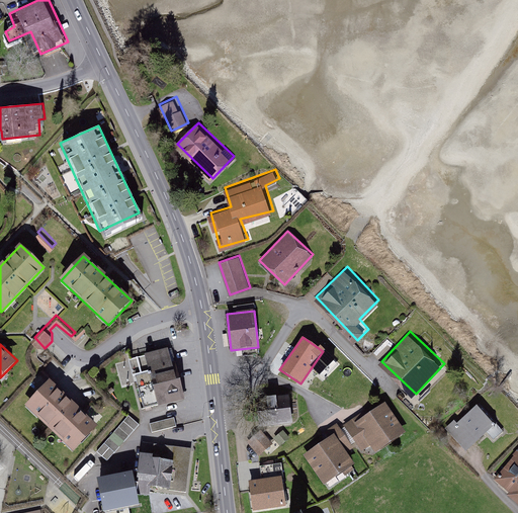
[(170,346),(133,355),(145,404),(183,394),(170,346)]
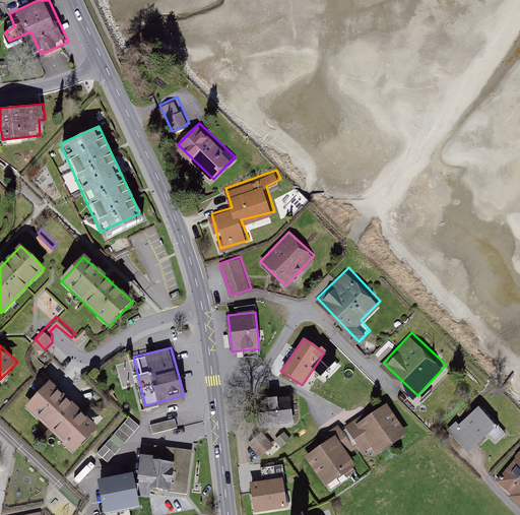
[(48,380),(24,405),(72,450),(95,425),(48,380)]
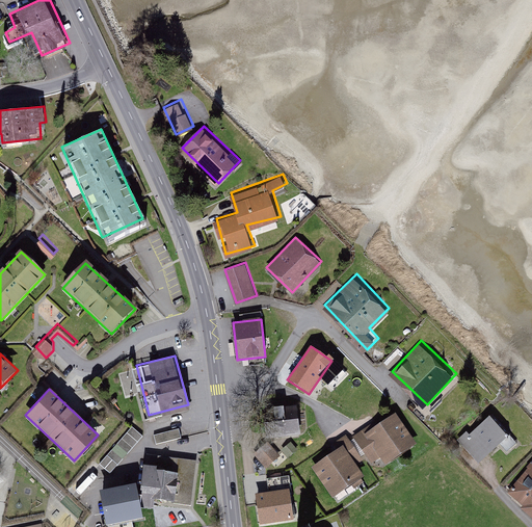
[(296,404),(265,409),(268,437),(300,433),(296,404)]
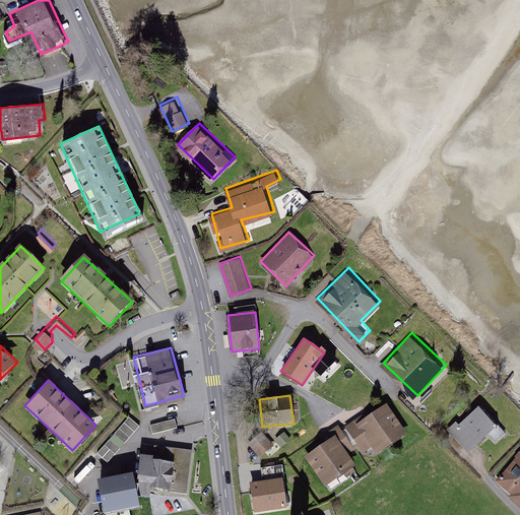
[(355,416),(344,424),(363,450),(371,444),(377,453),(407,432),(386,401),(359,421),(355,416)]
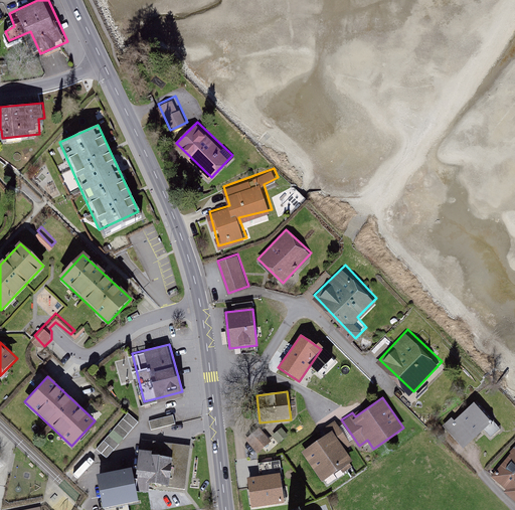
[(455,413),(446,422),(467,446),(494,418),(477,398),(458,416),(455,413)]
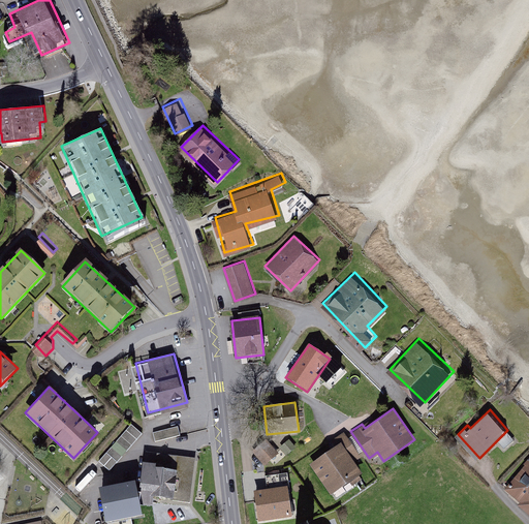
[(133,421),(117,439),(128,449),(145,430),(133,421)]
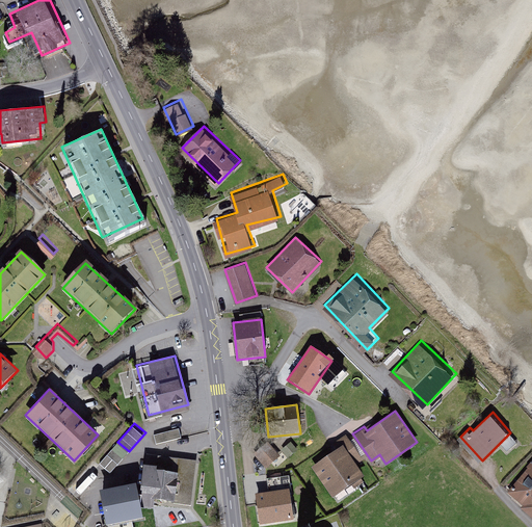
[(181,425),(156,431),(158,442),(184,437),(181,425)]
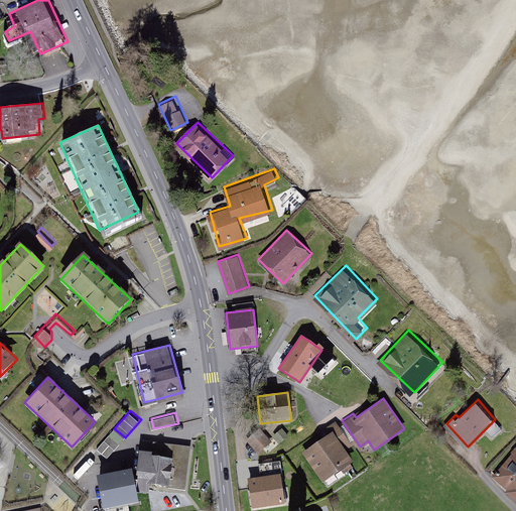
[(345,449),(353,442),(336,419),(324,427),(328,433),(302,451),(324,481),(353,460),(345,449)]
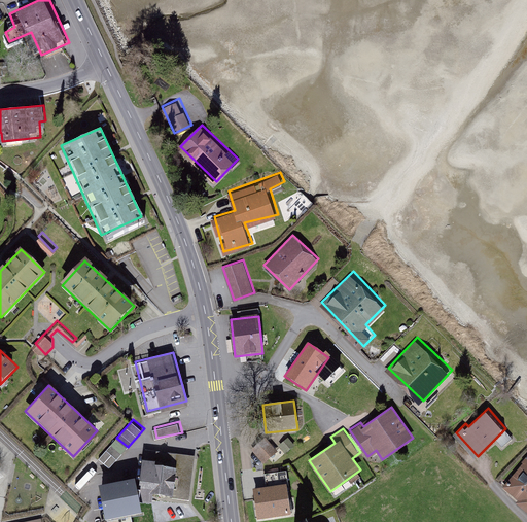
[(268,435),(253,447),(266,461),(280,448),(268,435)]
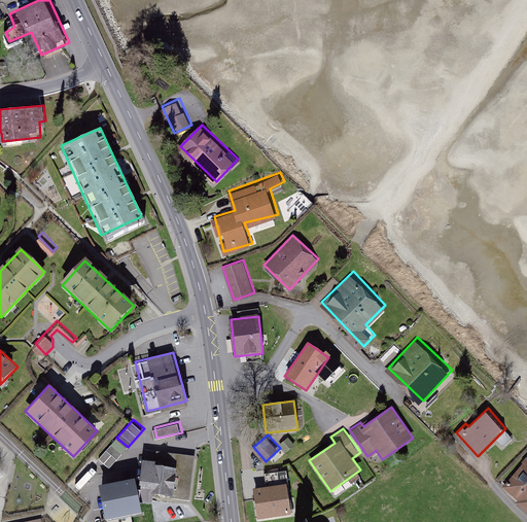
[(291,436),(282,442),(287,450),(296,444),(291,436)]
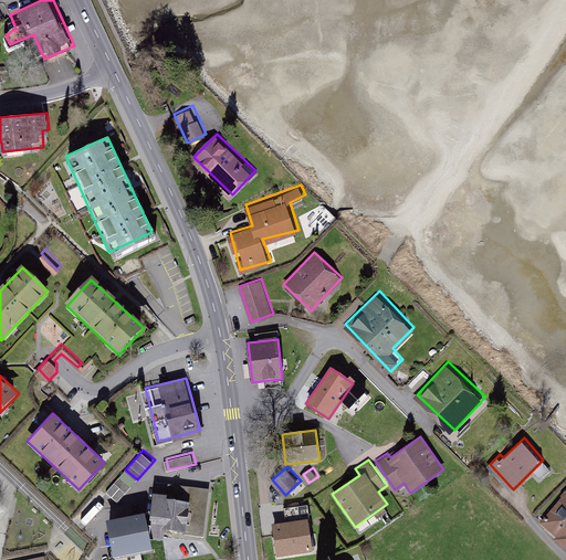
[(122,474),(108,488),(119,498),(133,484),(122,474)]
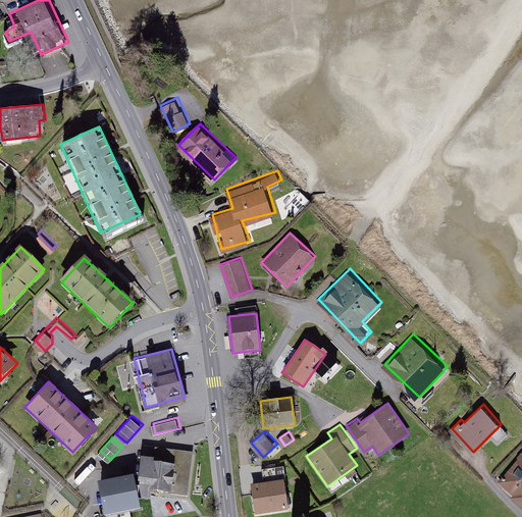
[(192,452),(144,445),(139,483),(186,490),(192,452)]
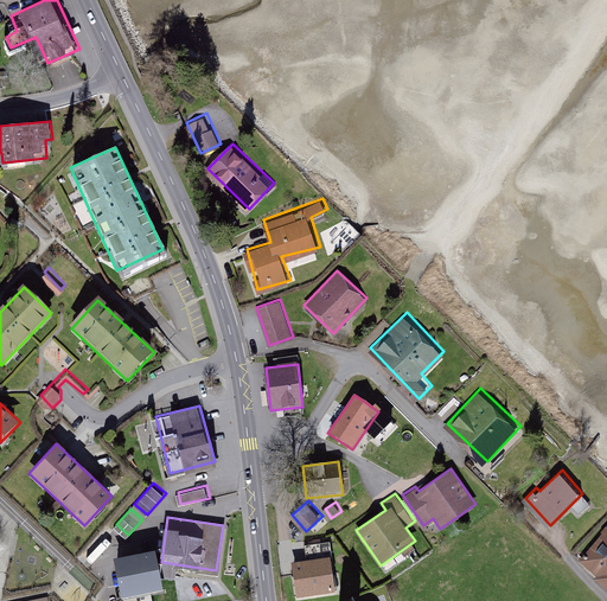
[(606,526),(582,557),(606,580),(606,526)]
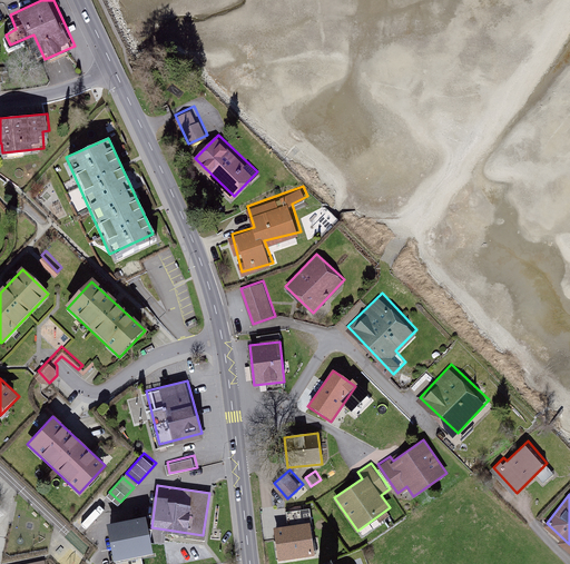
[(308,503),(286,506),(288,520),(311,516),(308,503)]
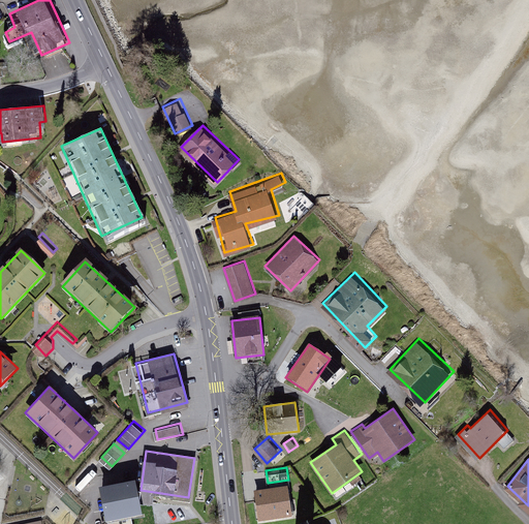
[(137,478),(101,484),(107,521),(145,515),(141,490),(137,478)]
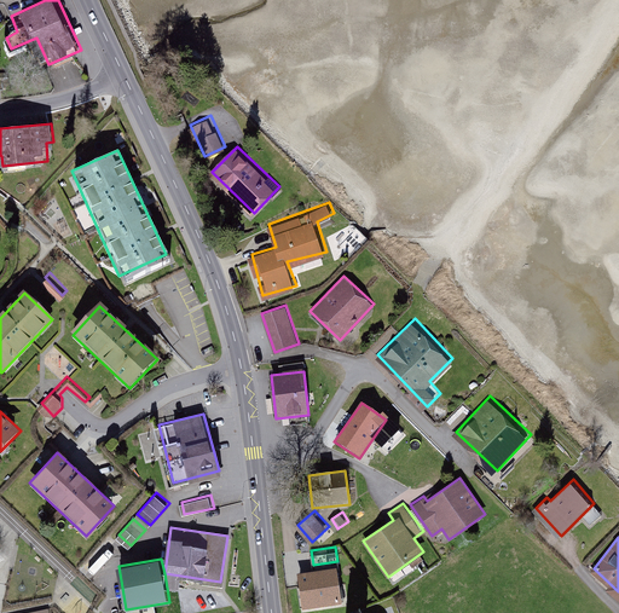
[(335,571),(296,573),(299,606),(337,603),(335,571)]
